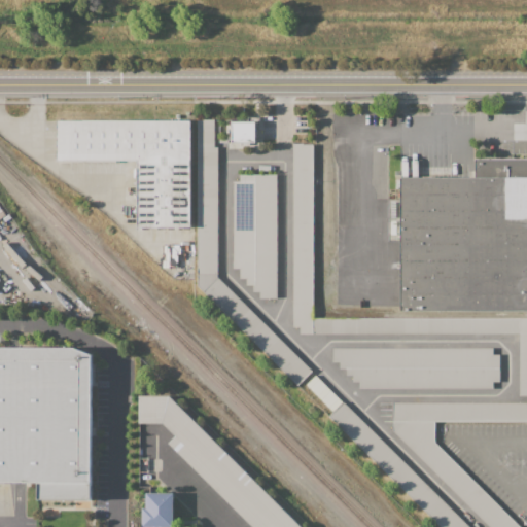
[(58,120),(189,120),(189,226),(137,226),(137,161),(58,161),(58,120)]
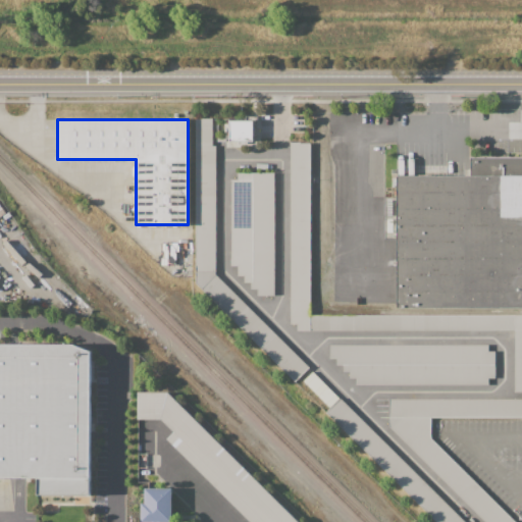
[(196,284),(196,119),(212,119),(212,146),(215,146),(215,274),(309,367),(295,381),(196,284)]
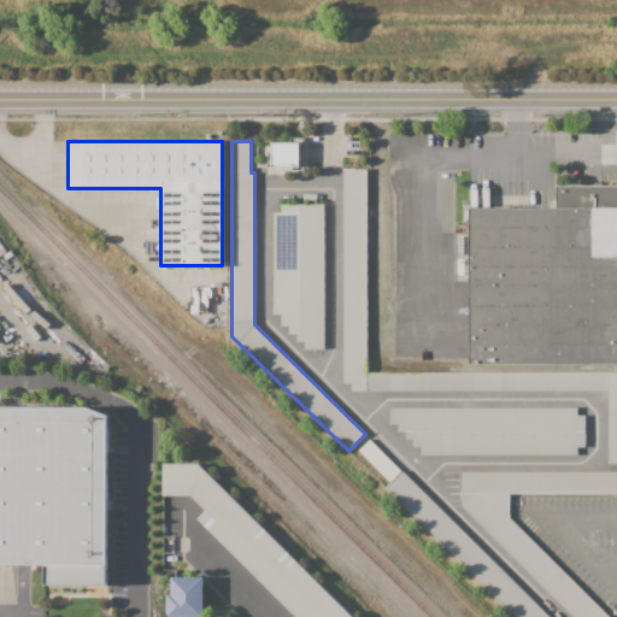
[(271,166),(271,144),(298,144),(298,166),(271,166)]
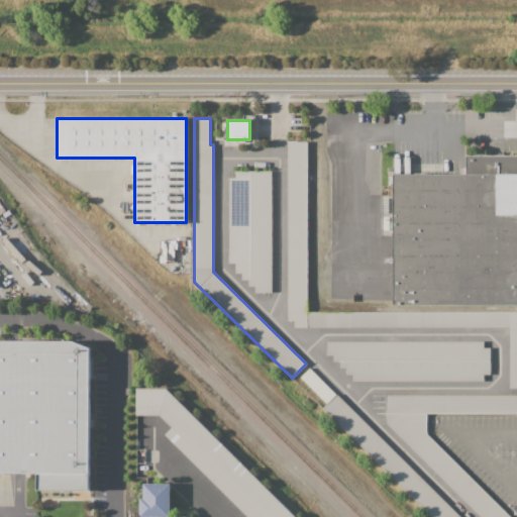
[(307,141),(307,327),(293,327),(293,321),(288,321),(288,141),(307,141)]
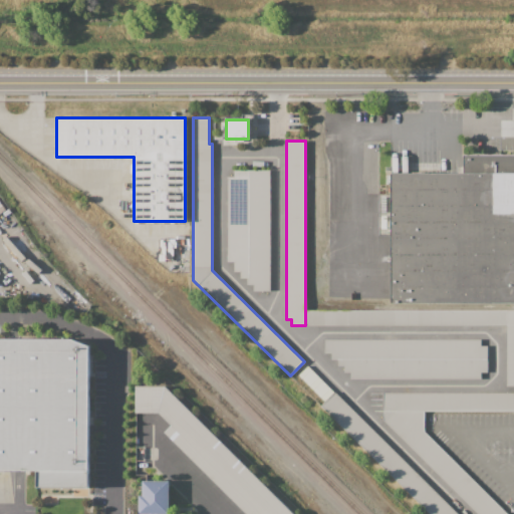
[(513,303),(391,303),(391,173),(463,173),(463,155),(513,155),(513,303)]
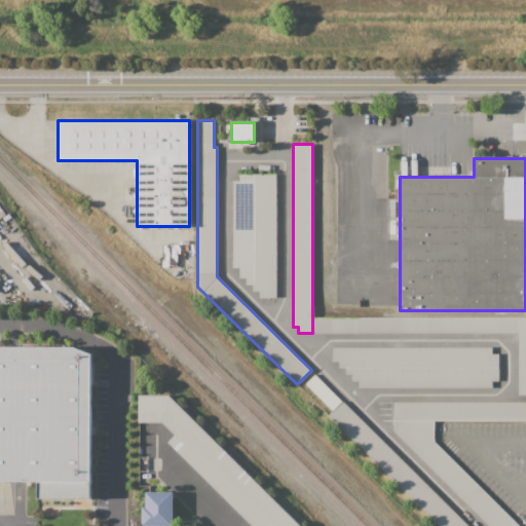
[(275,174),(276,299),(259,299),(259,292),(253,292),(253,286),(246,286),(246,278),(239,278),(239,269),(232,269),(232,181),(239,181),(239,174),(275,174)]
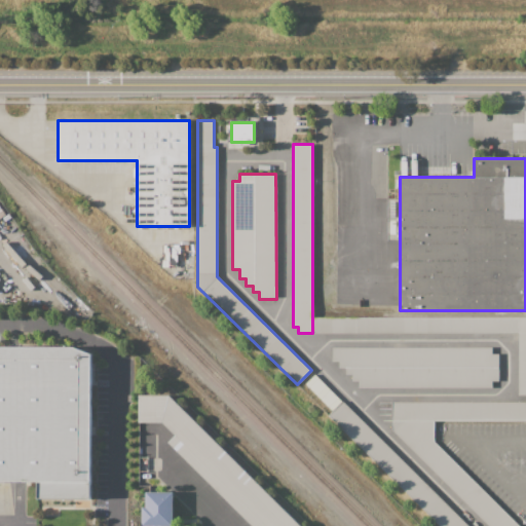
[(519,317),(525,317),(525,396),(519,396),(519,333),(313,333),(313,317),(519,318),(519,317)]
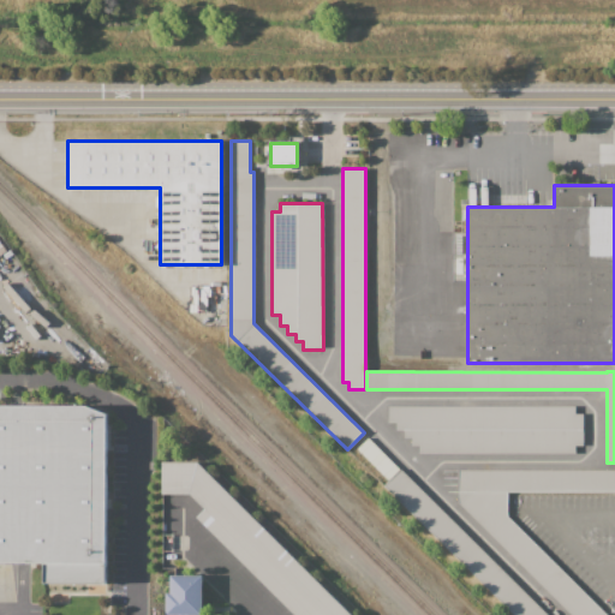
[(0,405),(87,405),(108,416),(106,583),(45,583),(45,563),(0,562),(0,405)]
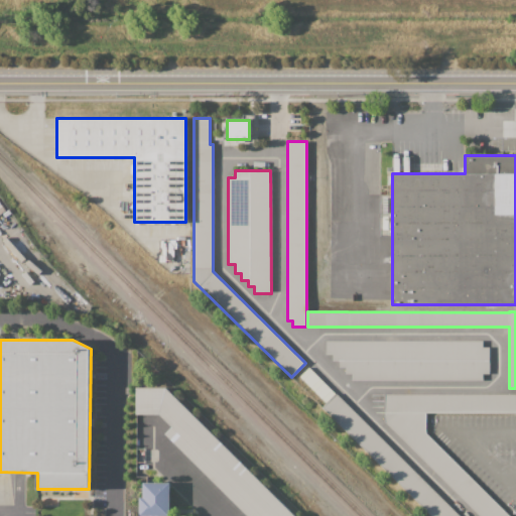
[(327,341),(483,341),(483,347),(489,347),(489,374),(483,374),(483,380),(352,380),(352,374),(346,374),(346,367),(340,367),(340,361),(333,361),(333,355),(327,355),(327,341)]
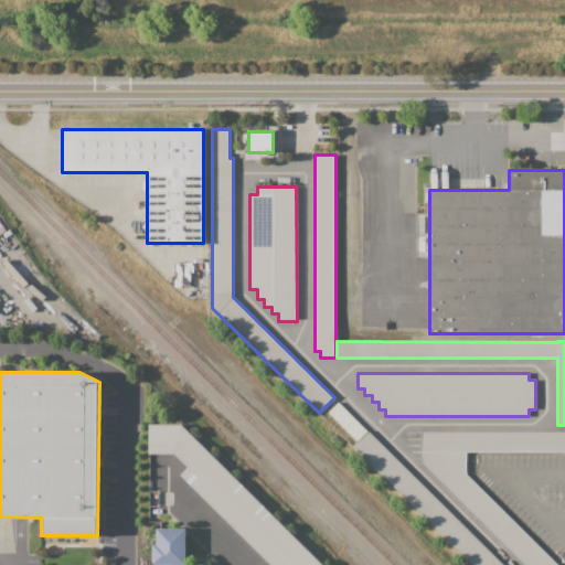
[(270,564),(180,476),(188,468),(173,454),(149,454),(149,424),(180,425),(181,425),(183,424),(189,430),(188,432),(198,441),(199,439),(210,450),(209,451),(216,460),(217,458),(230,470),(228,471),(238,482),(240,480),(251,491),(249,492),(257,500),(258,499),(270,510),(268,511),(280,523),(281,522),(285,525),(284,526),(292,535),(294,533),(304,543),(302,544),(310,553),(311,552),(321,562),(320,563),(322,564),(270,564)]
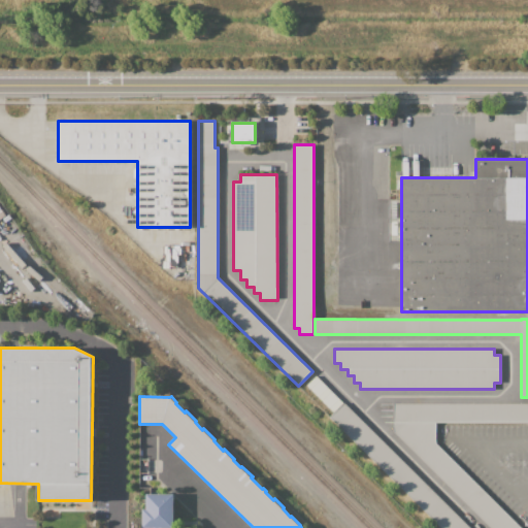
[(435,442),(521,527),(491,527),(394,432),(394,403),(527,403),(527,422),(435,422),(435,442)]
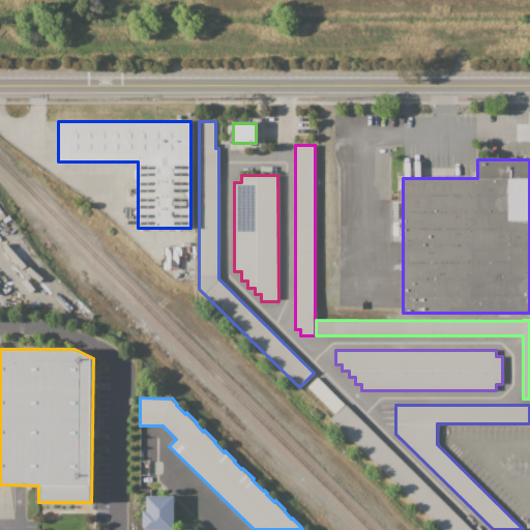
[(171,529),(173,496),(145,495),(144,529),(170,529),(171,529)]
